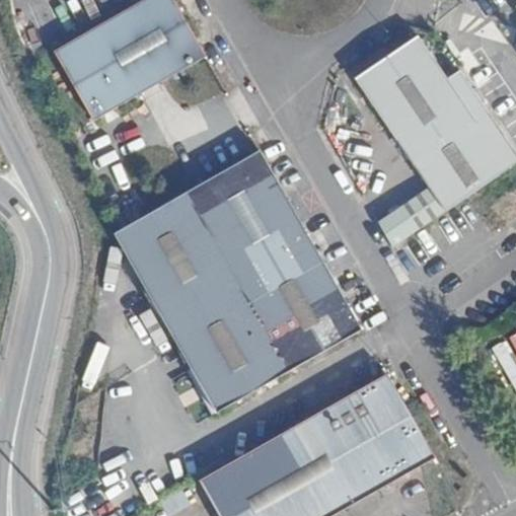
[(132,0),(50,48),(90,115),(203,50),(173,0),(132,0)]
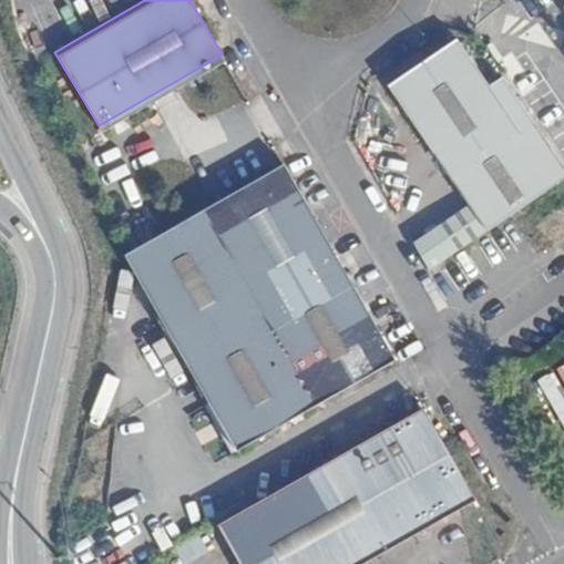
[(377,91),(464,205),(412,243),(430,273),(563,181),(563,173),(490,75),(478,85),(442,40),(377,91)]
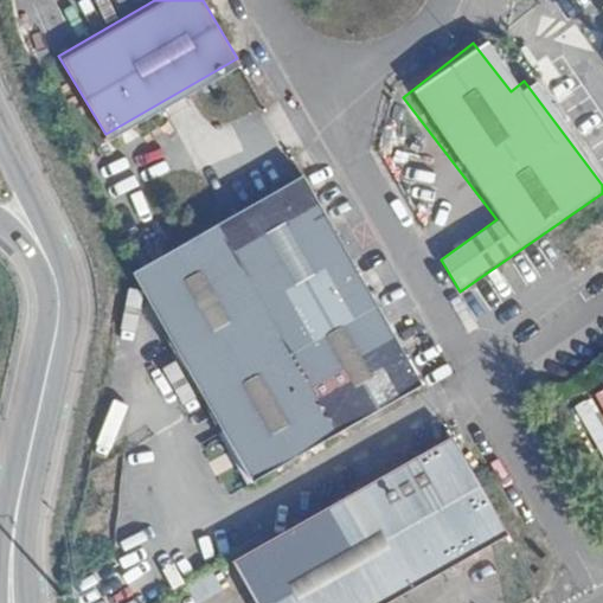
[(297,177),(132,273),(250,476),(416,380),(297,177)]
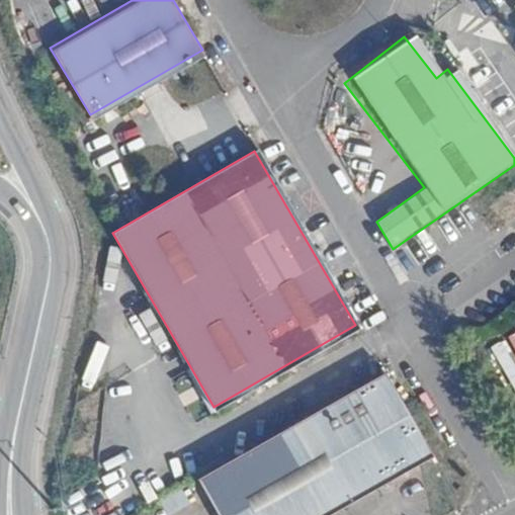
[(170,376),(180,395),(199,384),(189,366),(170,376)]
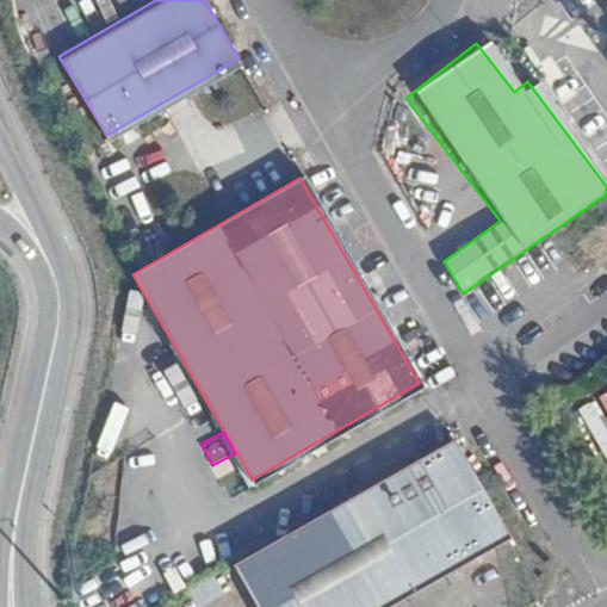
[(234,563),(259,606),(382,606),(509,534),(454,438),(234,563)]
